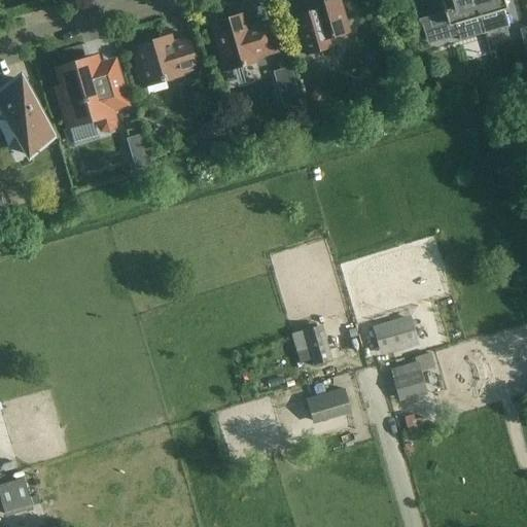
[(303,0),(308,13),(294,18),(293,18),(305,56),(330,47),(327,38),(348,32),(338,0),(303,0)]
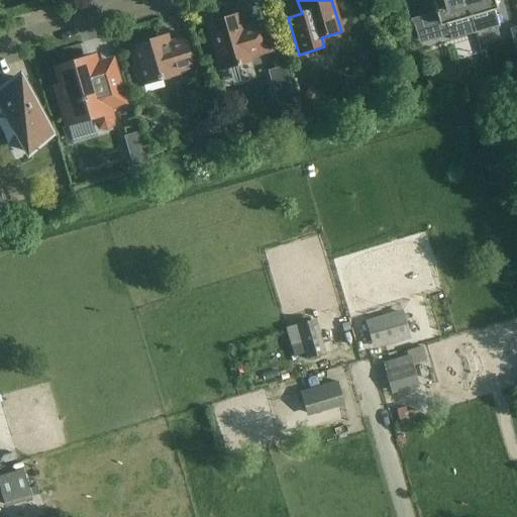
[(441,21),(447,25),(452,40),(476,33),(472,18),(466,0),(434,0),(431,1),(433,8),(437,7),(438,12),(421,17),(423,27),(441,21)]
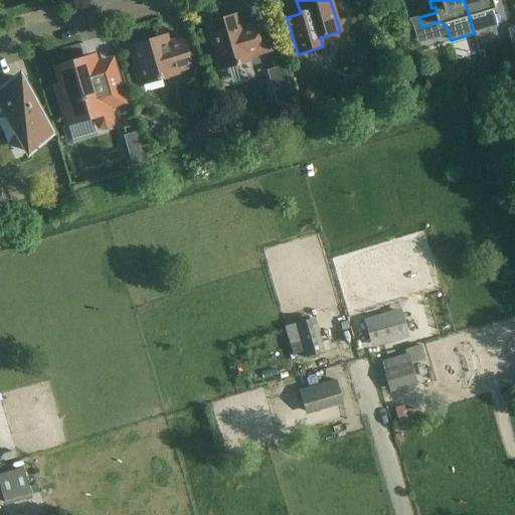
[(464,0),(470,18),(474,33),(498,26),(494,11),(497,5),(495,0),(464,0)]
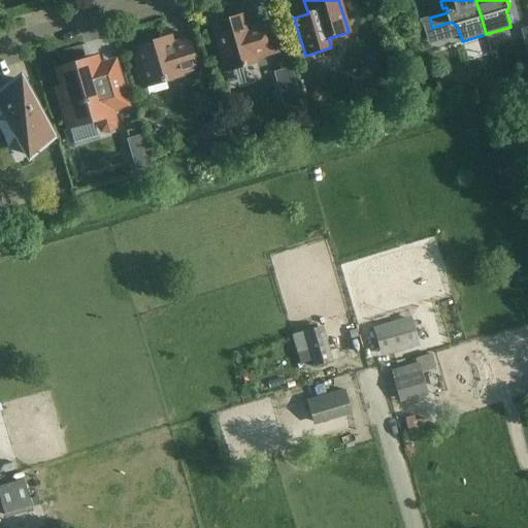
[(246,32),(242,15),(211,25),(225,71),(226,71),(226,69),(239,65),(240,67),(256,62),(255,58),(276,52),(268,23),(254,27),(255,29),(246,32)]
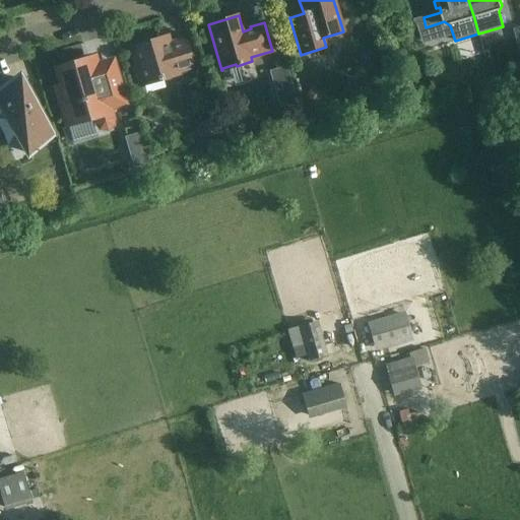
[(178,72),(192,68),(184,40),(158,47),(156,40),(129,47),(135,65),(132,66),(138,86),(178,75),(178,72)]
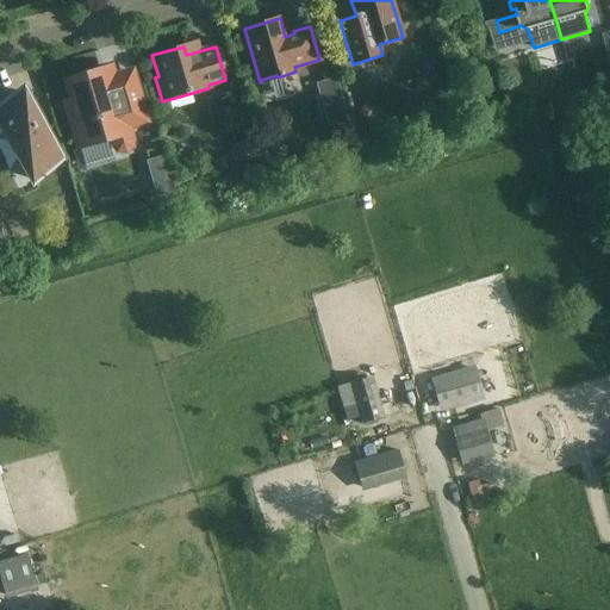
[(128,128),(147,122),(135,82),(116,88),(114,86),(110,82),(107,83),(103,69),(66,81),(72,101),(64,104),(78,148),(107,139),(110,147),(116,154),(125,155),(132,149),(134,138),(132,131),(129,132),(128,128)]
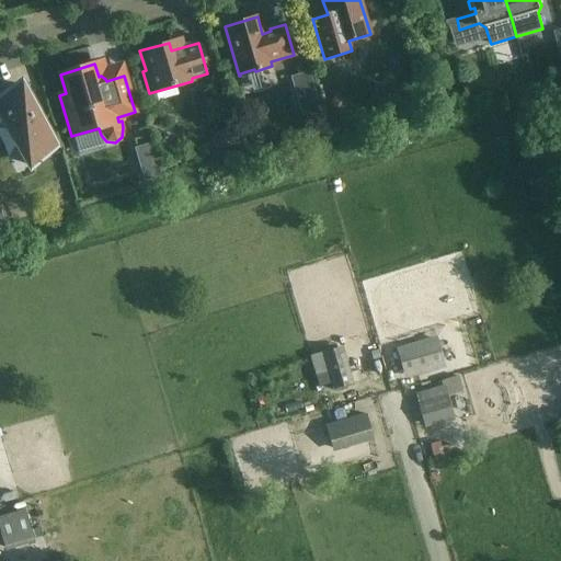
[(0,107),(10,127),(10,129),(10,133),(11,136),(12,138),(13,140),(14,144),(16,146),(19,145),(29,163),(55,150),(21,86),(0,95),(0,107)]
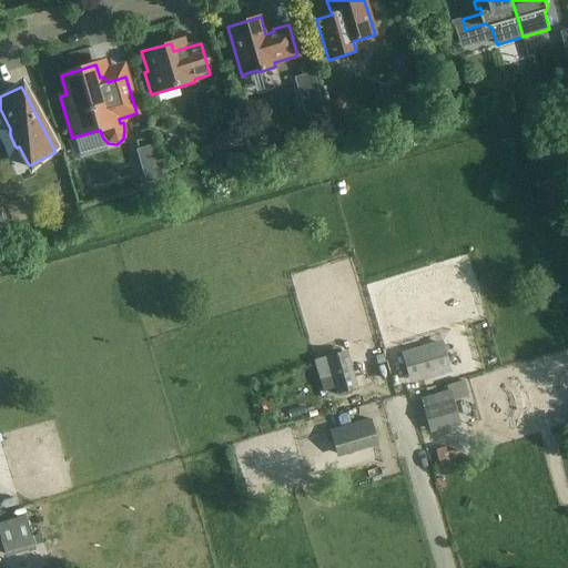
[(330,111),(343,119),(353,103),(340,95),(330,111)]
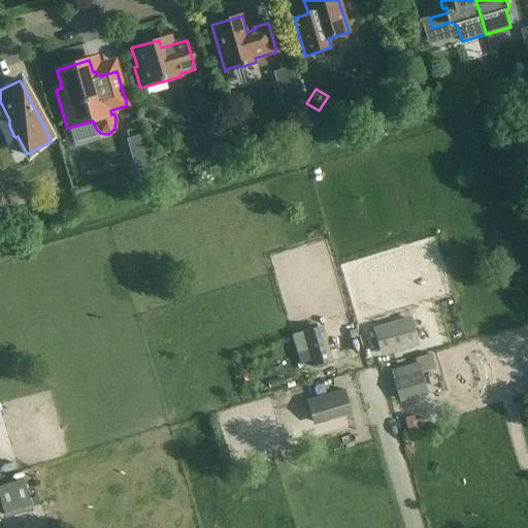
[(202,132),(202,135),(202,137),(203,140),(204,142),(206,144),(208,145),(210,146),(212,147),(215,147),(218,146),(220,145),(222,144),(224,142),(225,140),(226,137),(226,135),(226,132),(225,130),(224,128),(222,126),(220,125),(218,124),(216,123),(212,123),(210,124),(208,125),(206,126),(204,128),(203,130),(202,132)]
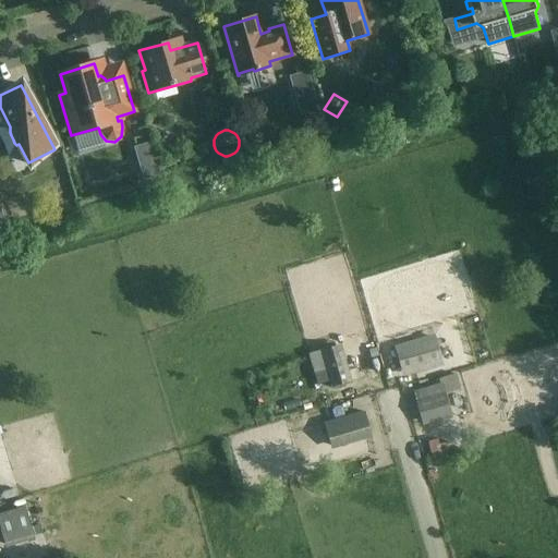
[(134,147),(137,158),(153,154),(149,143),(134,147)]
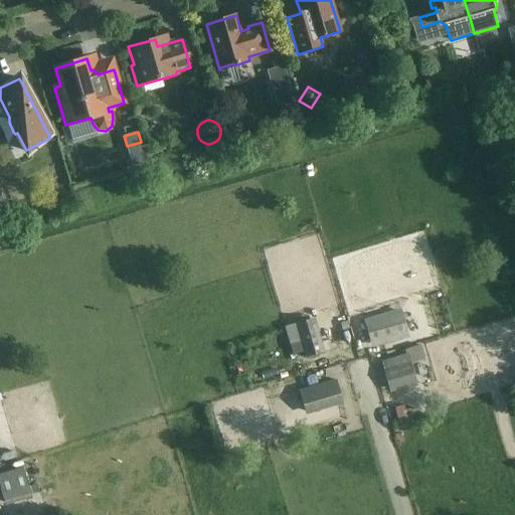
[(365,324),(370,342),(406,332),(401,314),(365,324)]
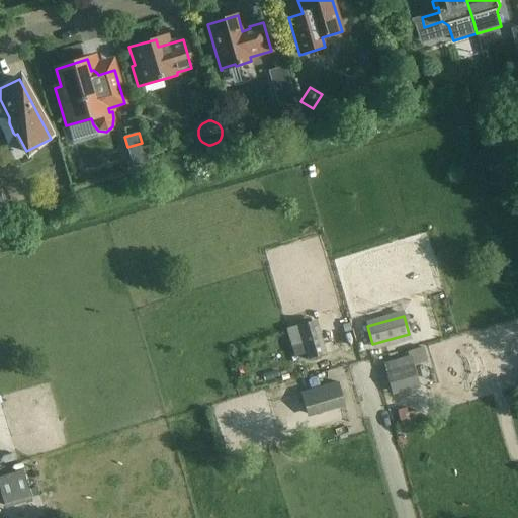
[(297,325),(308,359),(325,355),(322,345),(318,346),(311,322),(297,325)]
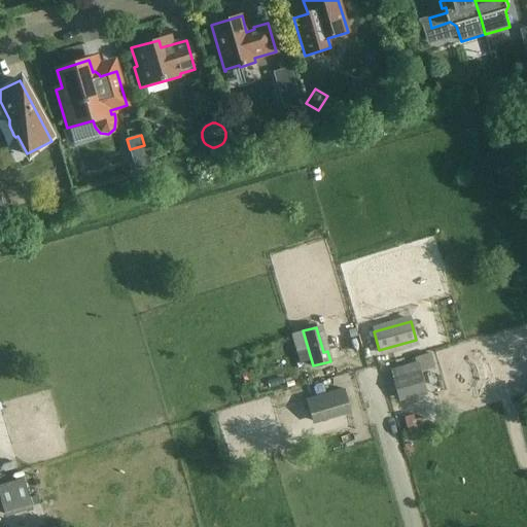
[(336,354),(355,349),(352,341),(334,346),(336,354)]
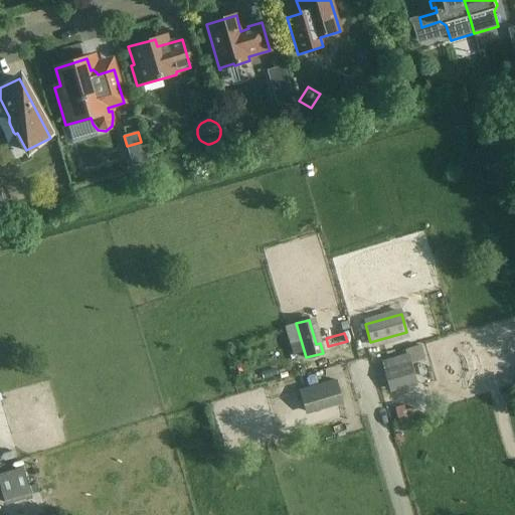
[(410,364),(383,372),(388,387),(414,379),(410,364)]
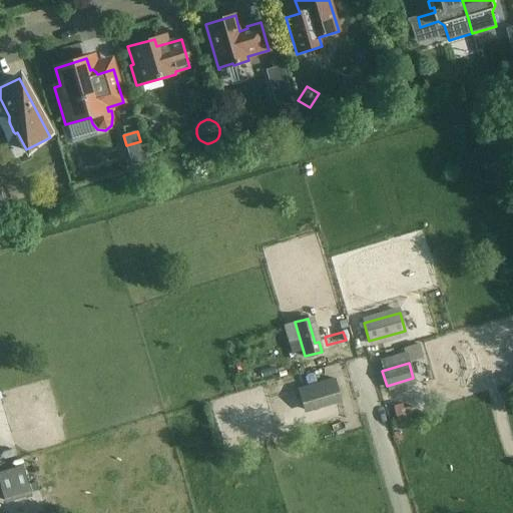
[(304,410),(340,399),(334,379),(298,390),(304,410)]
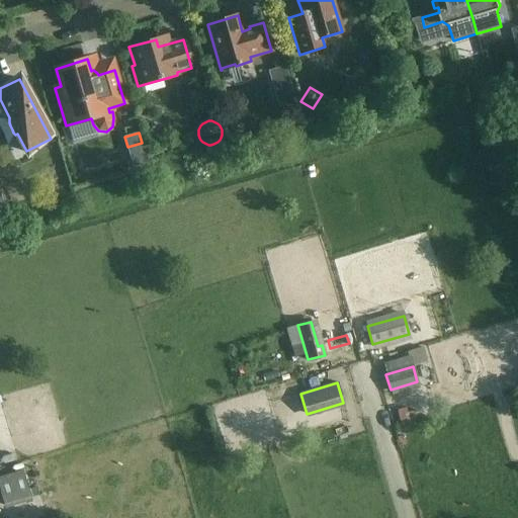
[(0,494),(3,506),(30,498),(25,480),(22,470),(0,477),(0,494)]
